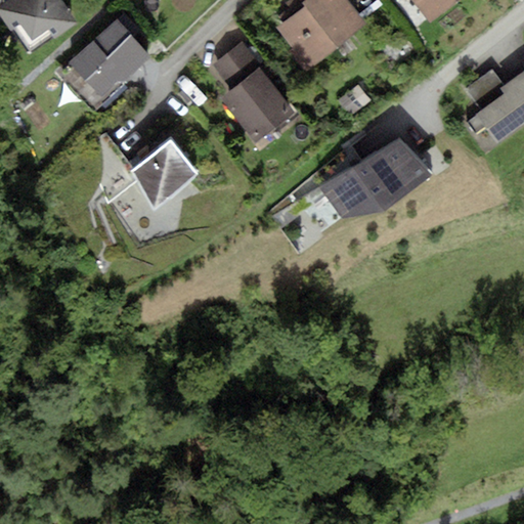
[(7,0),(0,5),(0,12),(30,55),(77,22),(61,0),(7,0)]
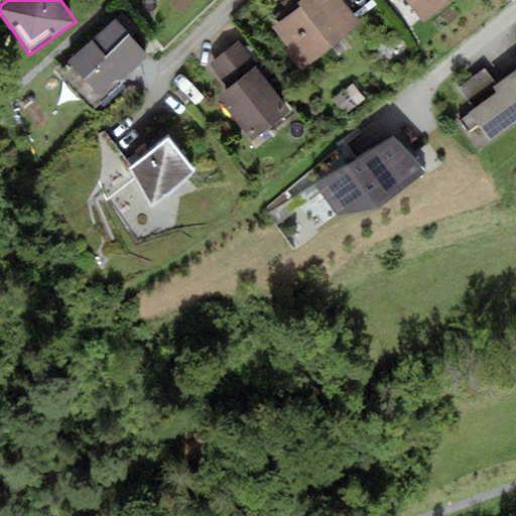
[(360,22),(342,0),(299,0),(297,2),(299,6),(272,27),(303,67),(360,22)]
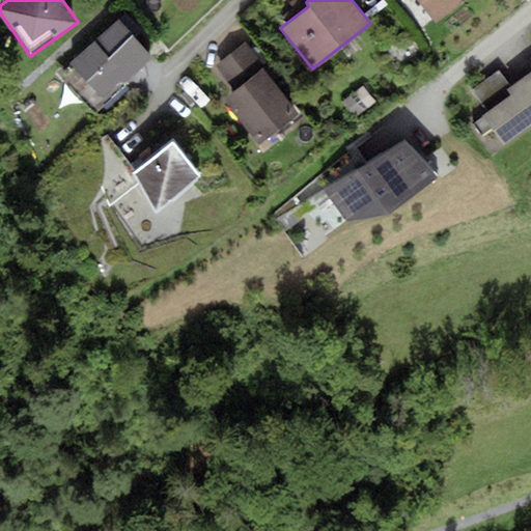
[(415,0),(435,24),(464,0),(415,0)]
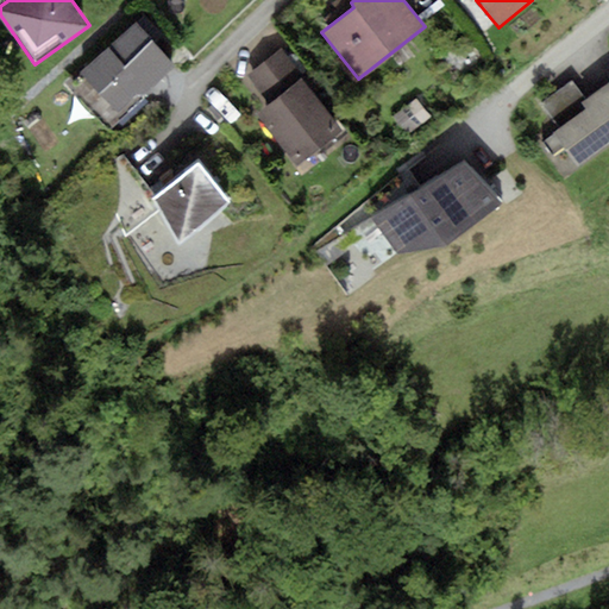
[(81,73),(115,112),(137,93),(144,93),(175,66),(136,23),(81,73)]
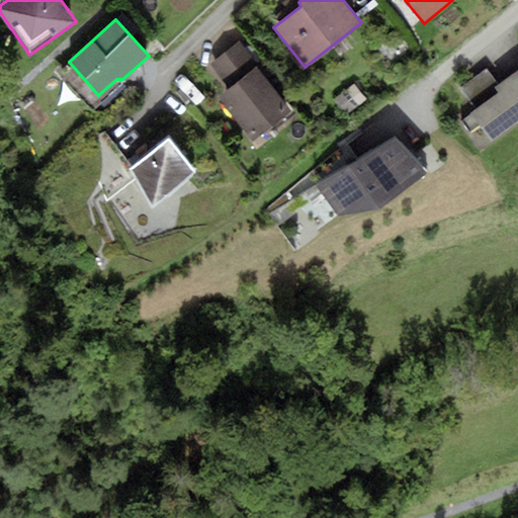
[(258,65),(239,40),(209,64),(228,88),(218,96),(253,141),(291,111),(256,66),(258,65)]
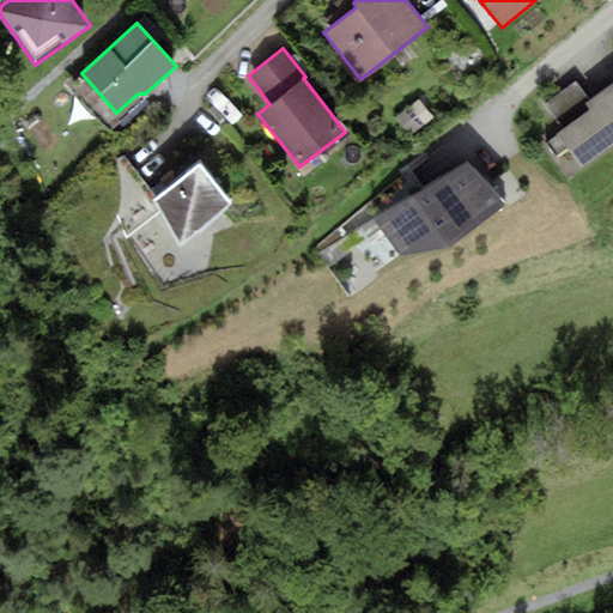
[(557,133),(582,169),(612,146),(612,82),(589,99),(576,82),(545,104),(563,128),(557,133)]
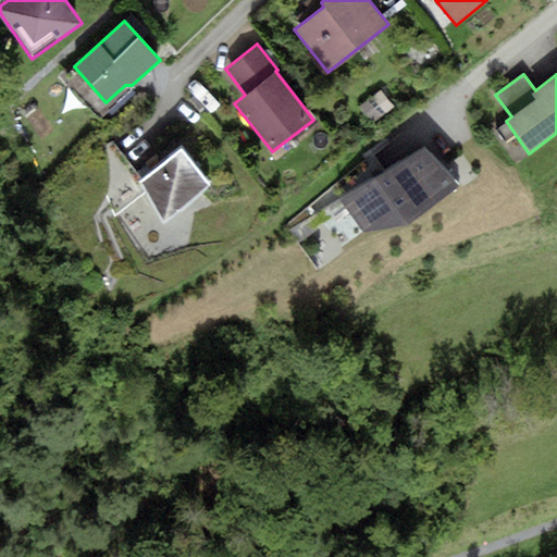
[(139,182),(141,180),(110,139),(89,160),(114,219),(146,194),(139,182)]
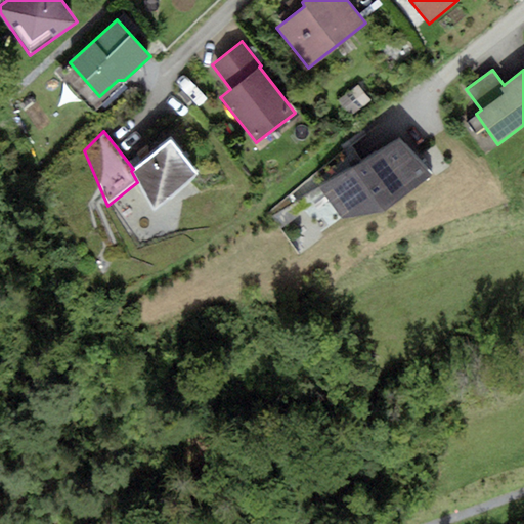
[(399,138),(319,185),(342,216),(385,208),(431,172),(399,138)]
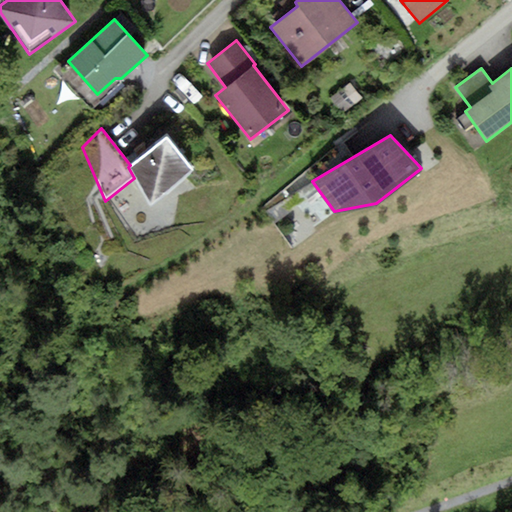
[(130,165),(128,167),(134,178),(149,207),(194,171),(167,136),(130,165)]
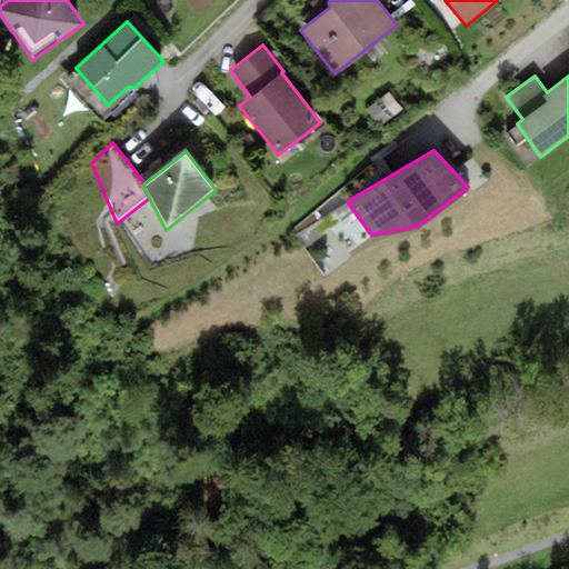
[(323,218),(317,210),(290,231),(293,236),(323,218)]
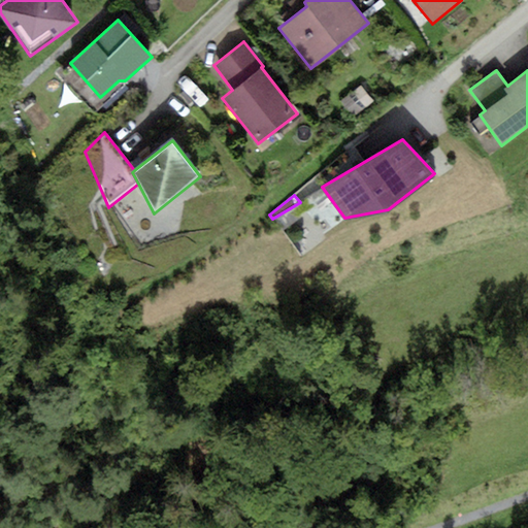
All buildings are outlined.
